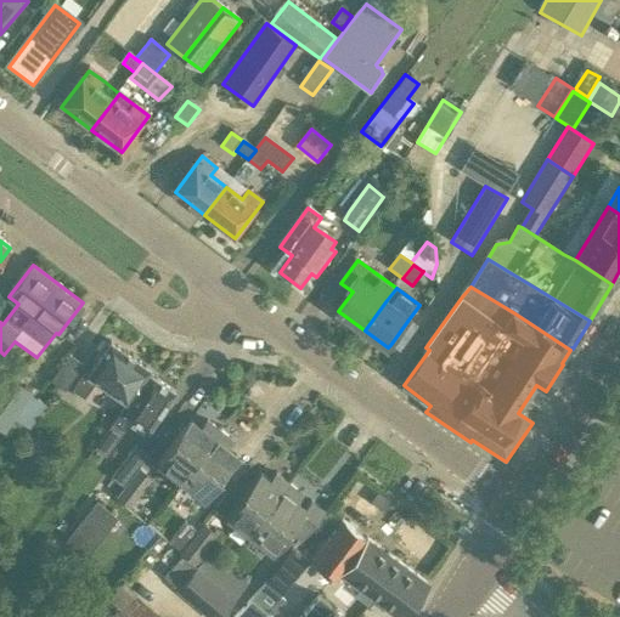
[(409,320),(390,345),(400,352),(418,327),(409,320)]
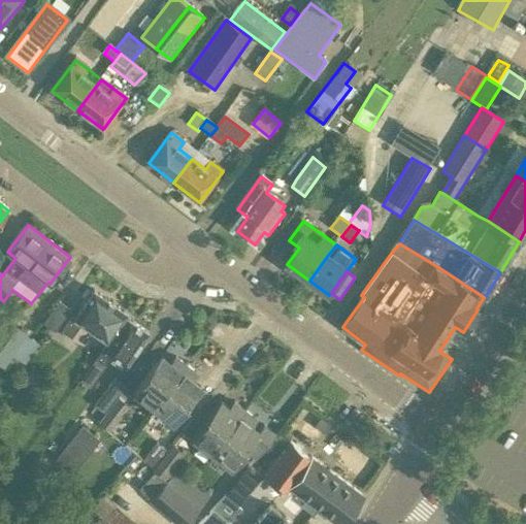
[(95,293),(75,321),(72,319),(62,333),(72,339),(81,326),(107,345),(125,320),(128,316),(114,306),(114,305),(108,301),(108,302),(95,293)]
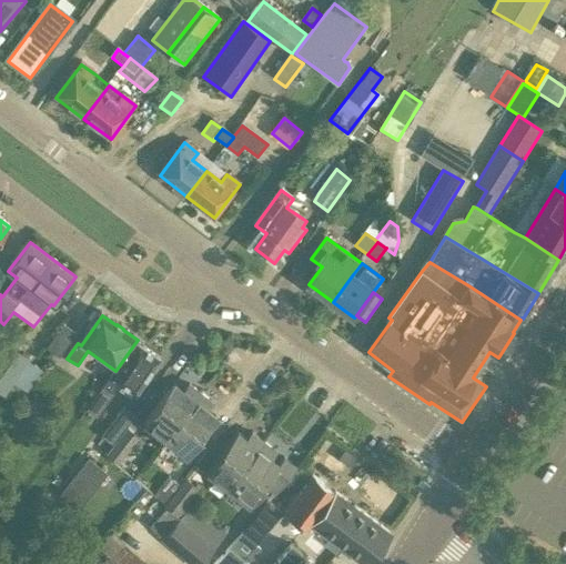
[(60,359),(78,335),(64,326),(47,350),(60,359)]
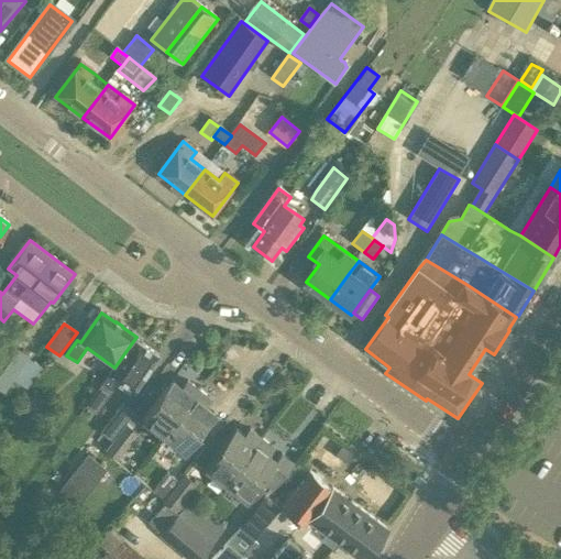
[(43,369),(30,359),(31,358),(6,339),(0,347),(0,390),(4,393),(14,380),(28,391),(43,369)]
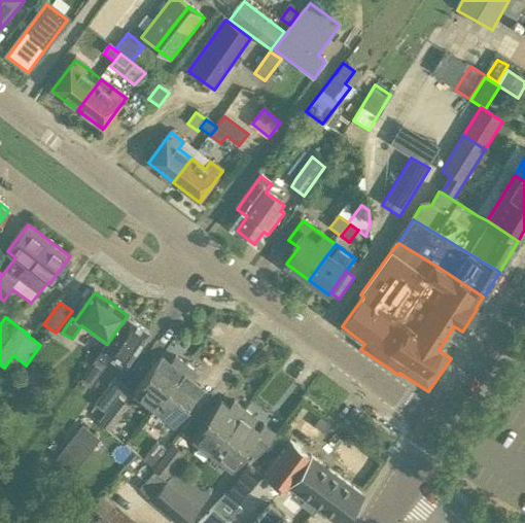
[(128,321),(125,319),(107,344),(97,360),(104,365),(111,356),(127,367),(149,335),(129,320),(128,321)]
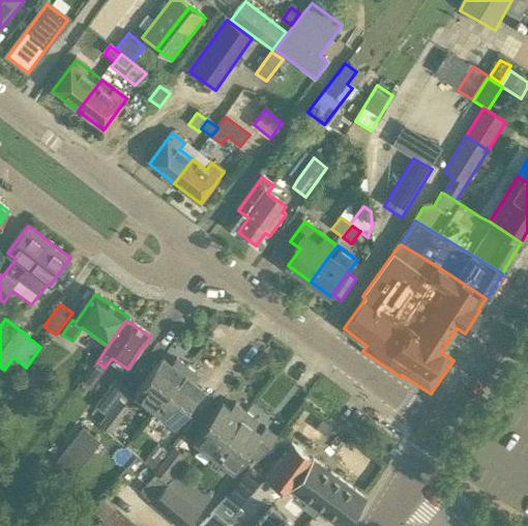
[(154,411),(188,369),(177,359),(172,366),(164,359),(135,396),(154,411)]
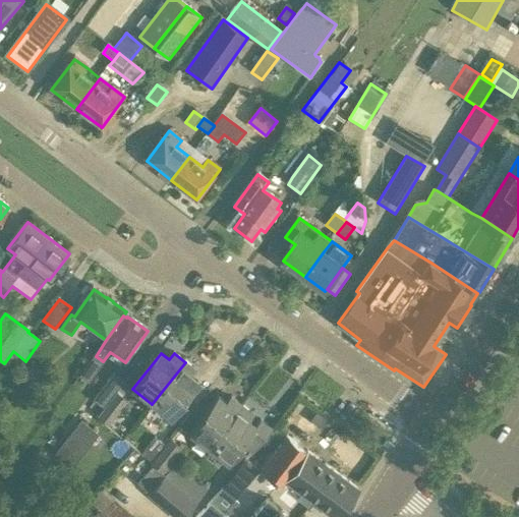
[(196,370),(185,362),(152,404),(171,419),(199,384),(191,377),(196,370)]
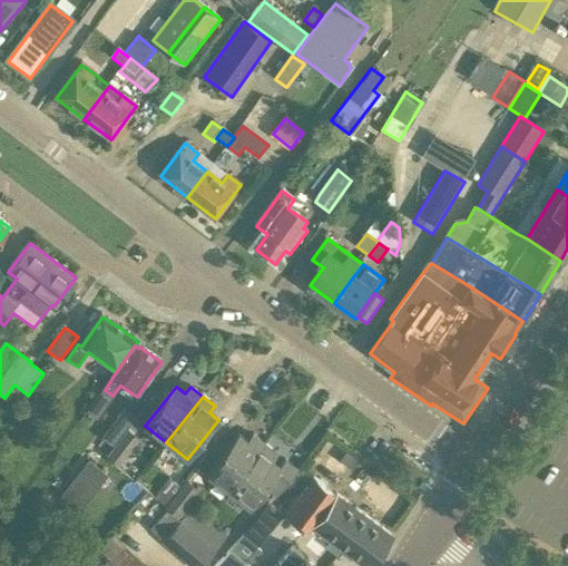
[(46,425),(54,412),(37,400),(28,412),(46,425)]
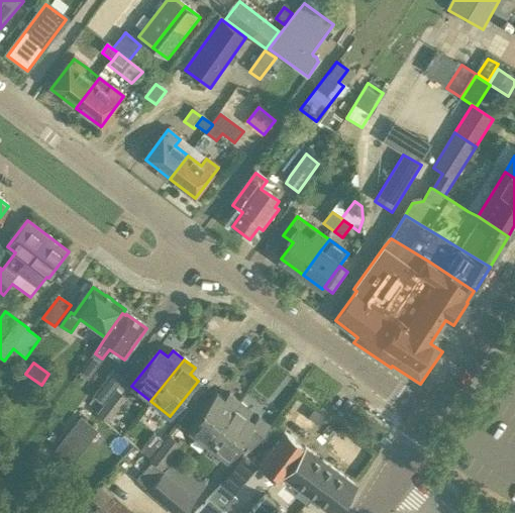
[(92,398),(102,406),(115,390),(123,381),(112,373),(92,398)]
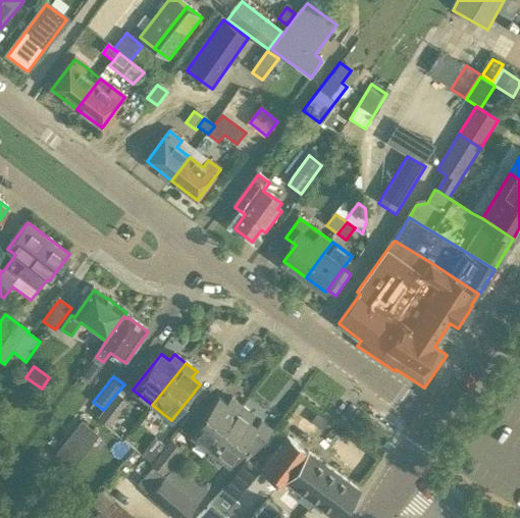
[(110,428),(130,403),(116,394),(103,410),(97,418),(110,428)]
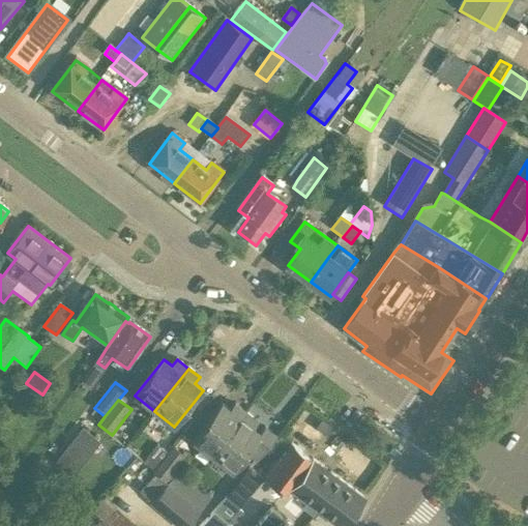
[(213,459),(247,414),(236,406),(231,412),(224,406),(194,443),(213,459)]
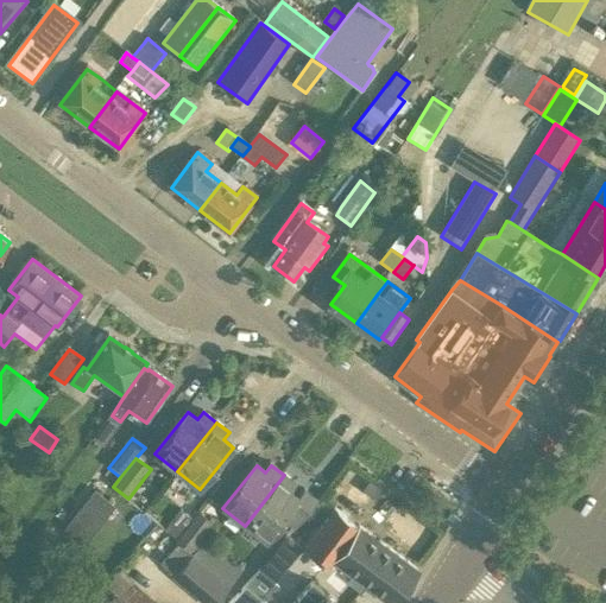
[(284,475),(245,526),(267,543),(284,522),(295,531),(305,516),(313,507),(317,502),(305,493),(300,499),(291,493),(297,486),(284,475)]
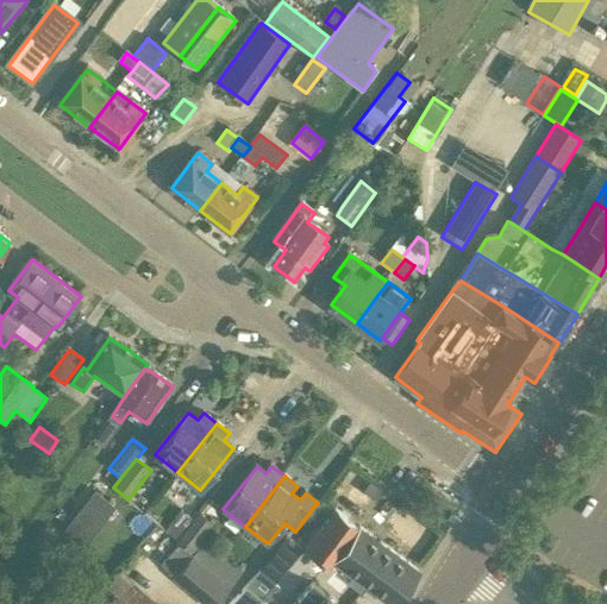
[(97,495),(66,533),(85,548),(114,510),(97,495)]
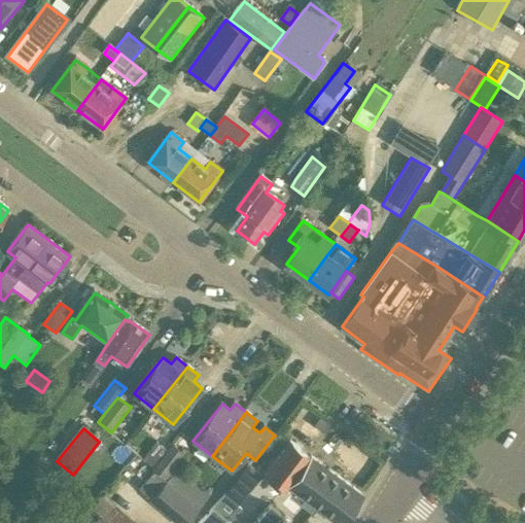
[(344,522),(362,496),(311,458),(290,444),(265,479),(285,494),(289,488),(336,522),(344,522)]
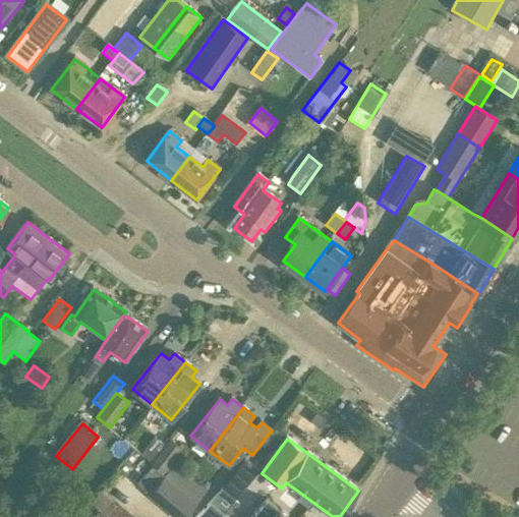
[(142,457),(151,463),(165,447),(157,440),(142,457)]
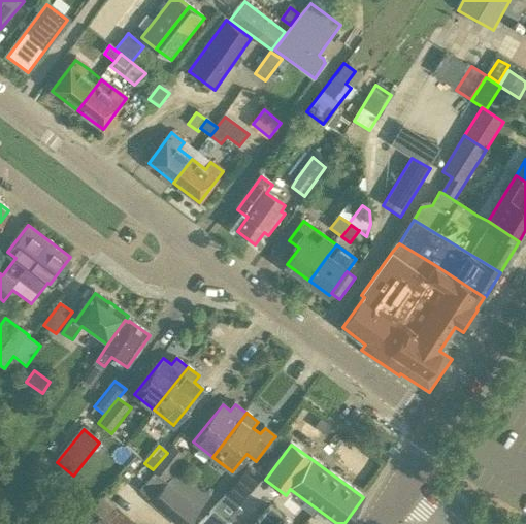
[(157,473),(167,483),(177,471),(174,468),(185,455),(172,446),(167,453),(153,469),(156,473),(157,473)]
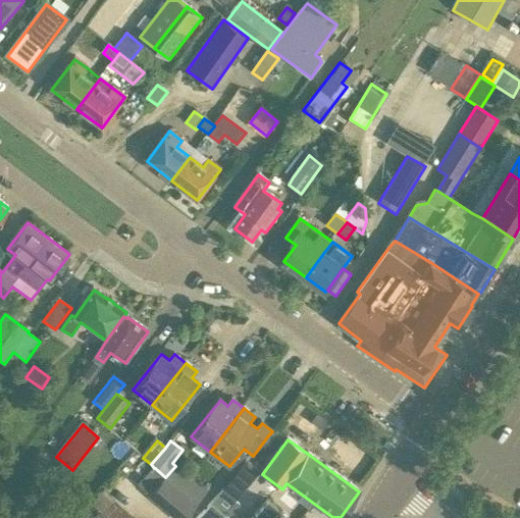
[(186,517),(204,497),(208,493),(175,465),(175,466),(165,477),(150,497),(173,517),(186,517)]
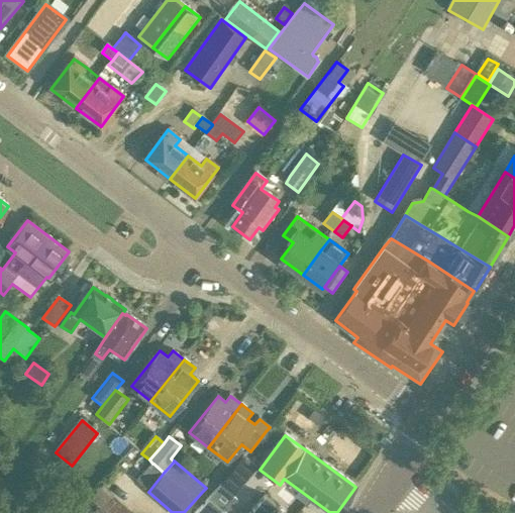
[(152,464),(136,482),(137,483),(148,492),(164,473),(153,464),(152,464)]
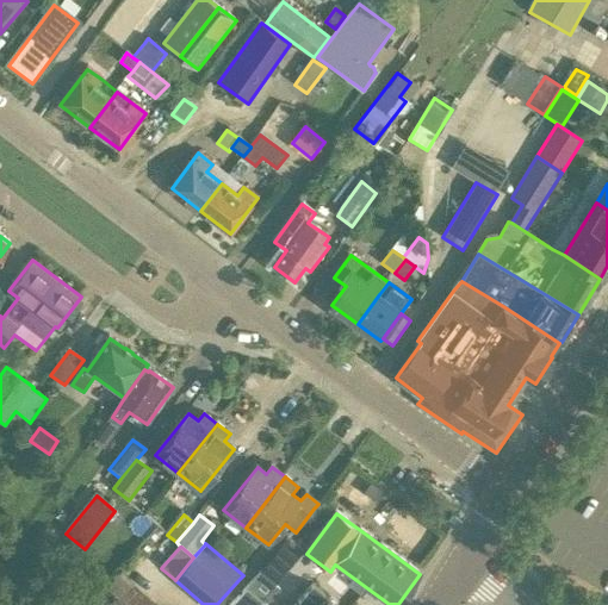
[(119,575),(106,590),(119,602),(117,604),(156,604),(136,586),(122,573),(119,575)]
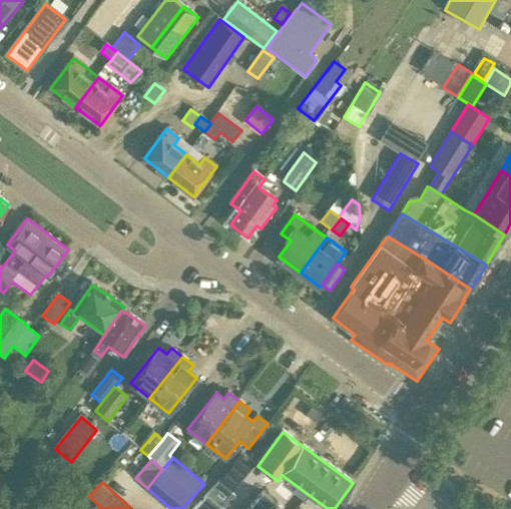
[(207,496),(221,508),(227,508),(236,497),(219,483),(207,496)]
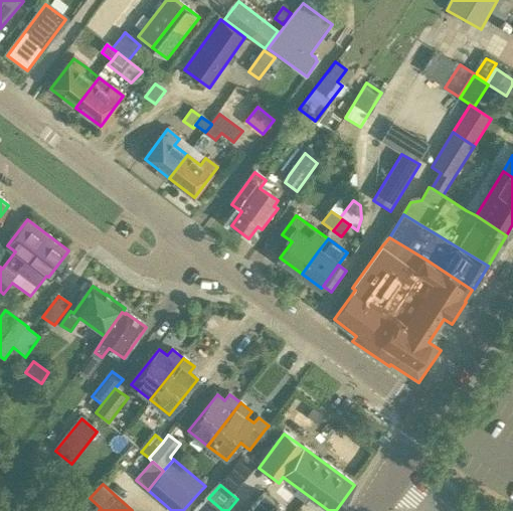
[(282,510),(265,495),(250,510),(282,510)]
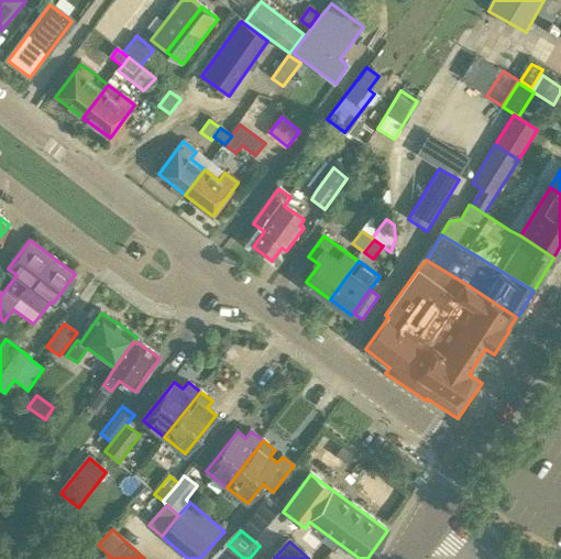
[(228,545),(216,558),(243,558),(228,545)]
